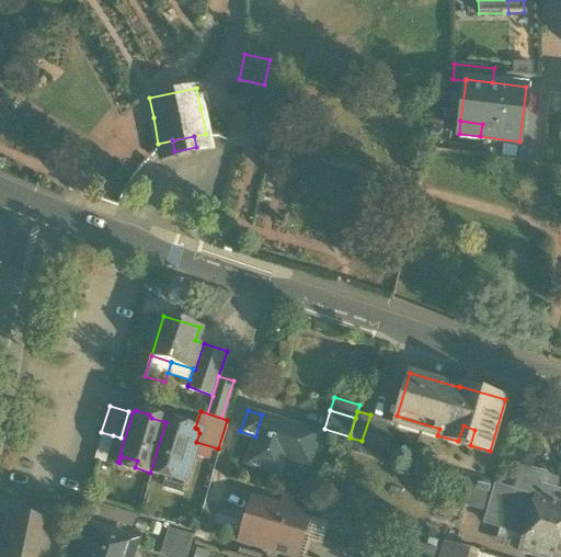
[(318,432),(262,415),(255,436),(247,462),(268,469),(277,443),(310,454),(318,432)]
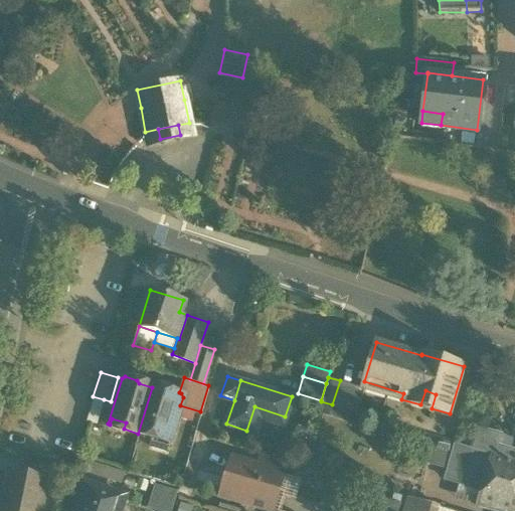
[(363,387),(340,380),(332,404),(355,411),(363,387)]
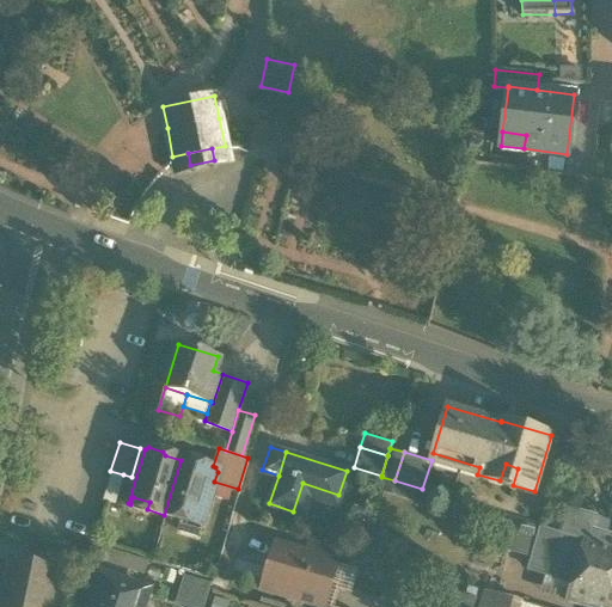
[(196,465),(181,460),(164,515),(182,520),(184,513),(201,517),(199,525),(201,525),(214,482),(218,472),(215,467),(213,466),(200,463),(196,465)]
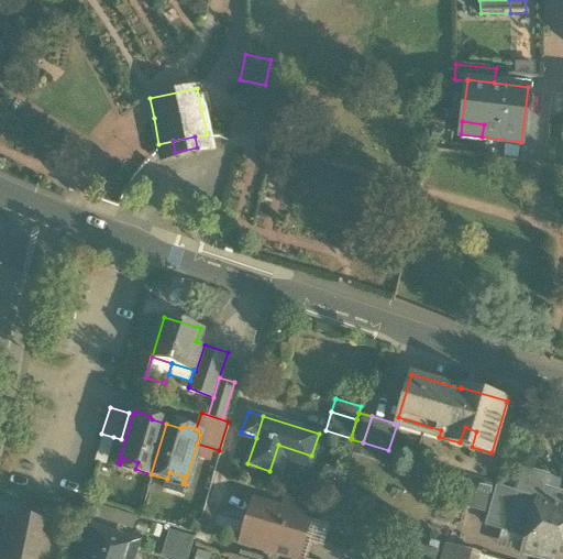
[(504,456),(520,461),(528,433),(512,428),(504,456)]
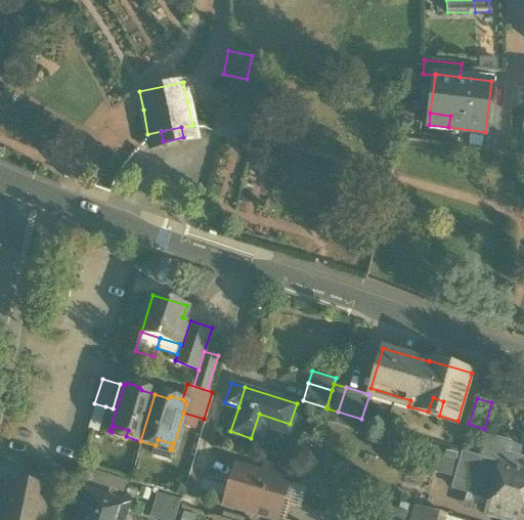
[(105,406),(94,403),(88,427),(98,430),(105,406)]
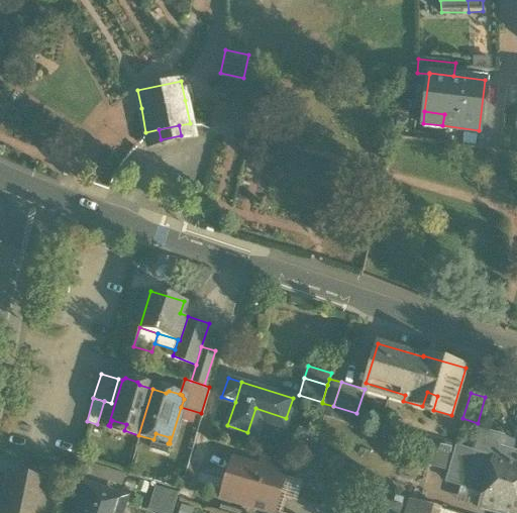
[(496,454),(510,458),(513,449),(498,444),(502,433),(481,427),(474,447),(496,454)]
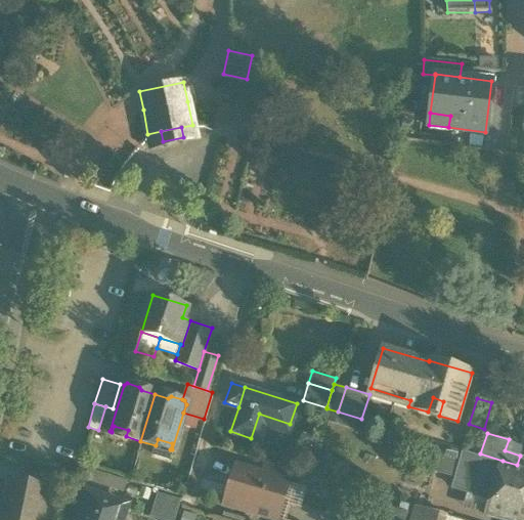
[(454,475),(462,448),(435,440),(428,467),(454,475)]
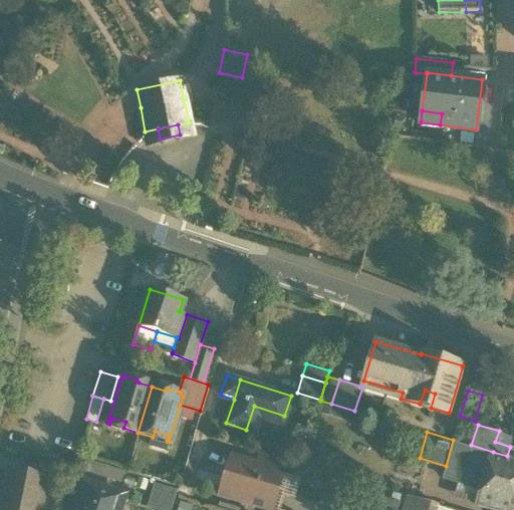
[(457,481),(482,488),(493,452),(471,445),(453,440),(446,466),(442,477),(457,481)]
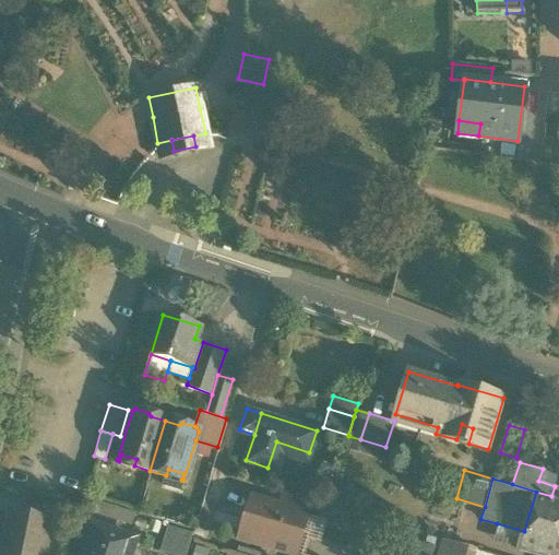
[(282,489),(277,505),(306,514),(309,515),(314,498),(282,489)]
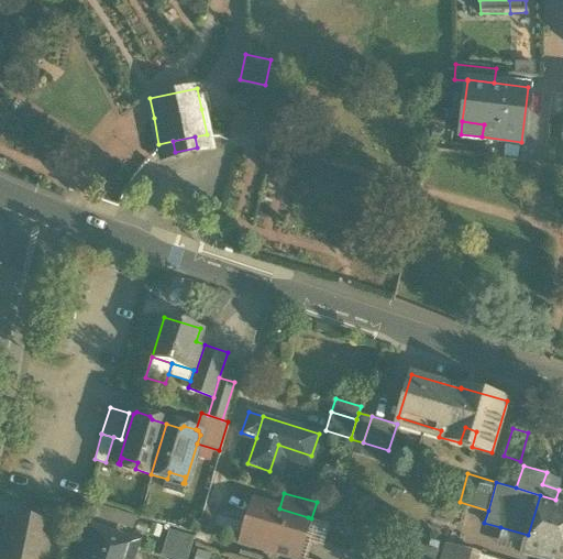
[(554,558),(559,558),(562,548),(562,502),(555,500),(540,495),(528,535),(523,549),(554,558)]
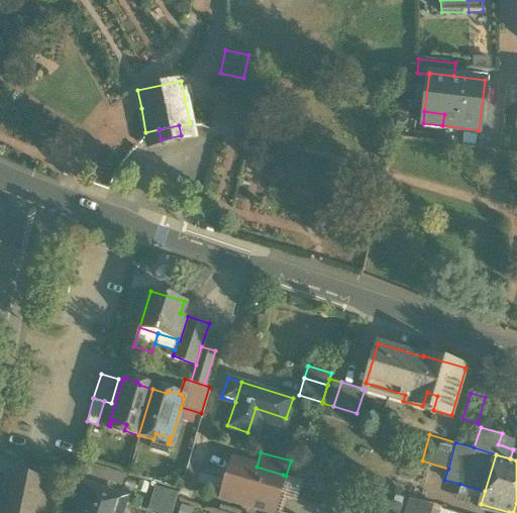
[(222,495),(273,510),(283,475),(256,467),(233,459),(222,495)]
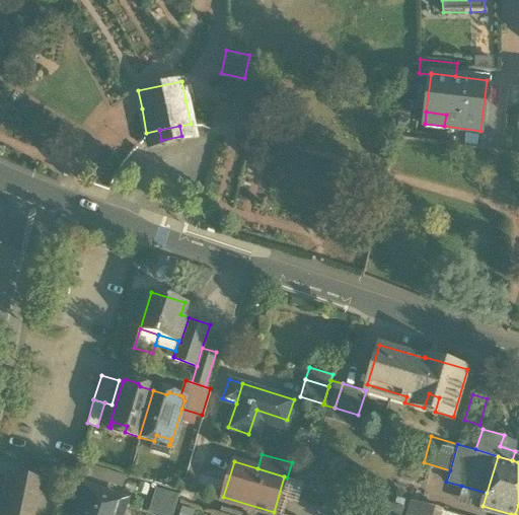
[(50,484),(52,484),(55,466),(31,462),(28,476),(51,482),(50,484)]
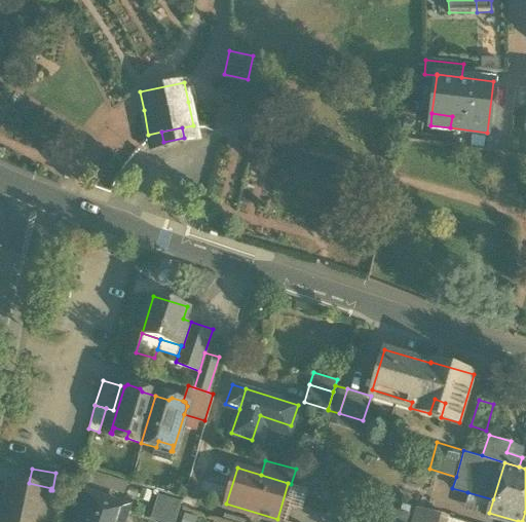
[(43,521),(50,490),(51,488),(29,483),(10,479),(0,521),(43,521)]
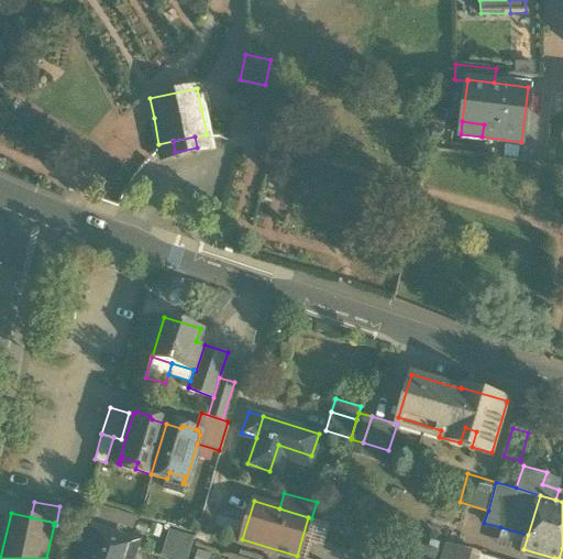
[(329,523),(311,518),(308,517),(297,556),(306,558),(307,558),(312,540),(322,544),(329,523)]
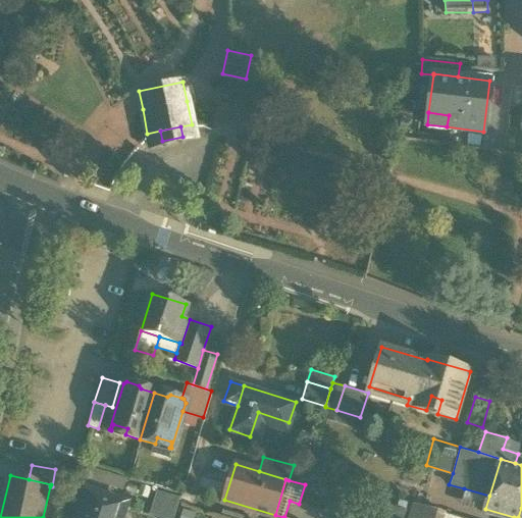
[(149,516),(157,517),(173,517),(181,493),(158,486),(149,516)]
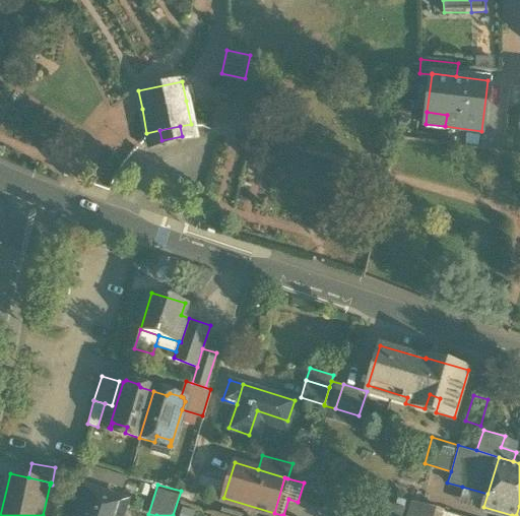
[(459,500),(483,507),(488,494),(462,487),(459,500)]
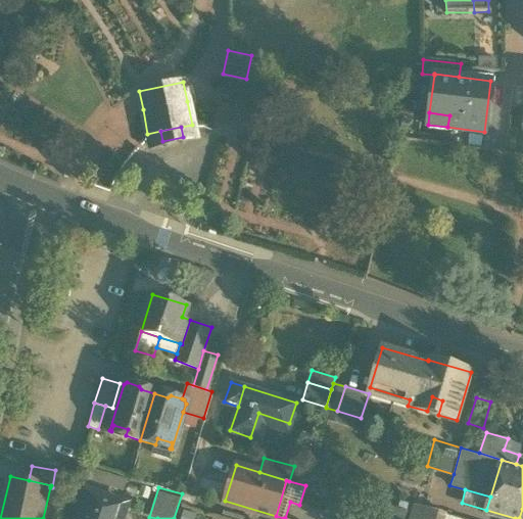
[(120,518),(125,504),(88,491),(79,518),(120,518)]
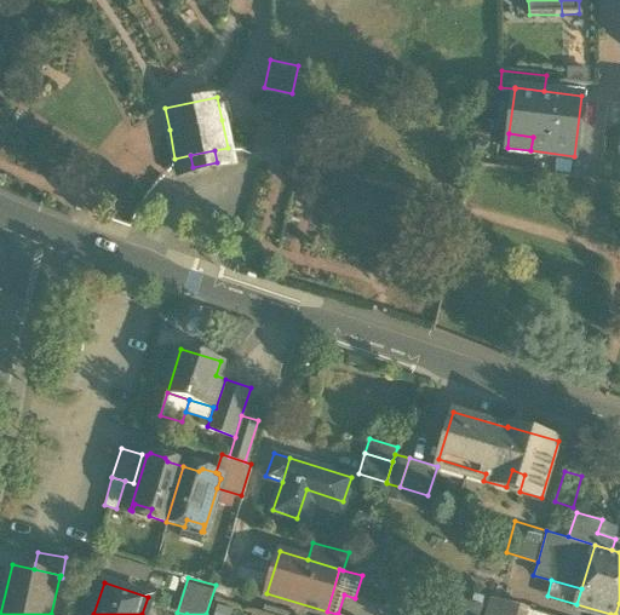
[(451,614),(452,614),(480,614),(483,603),(455,596),(451,614)]
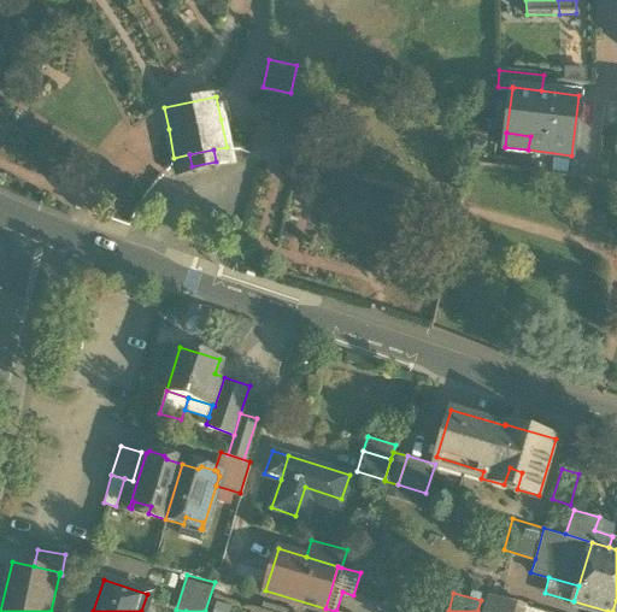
[(482,611),(513,611),(517,601),(512,599),(489,593),(482,611)]
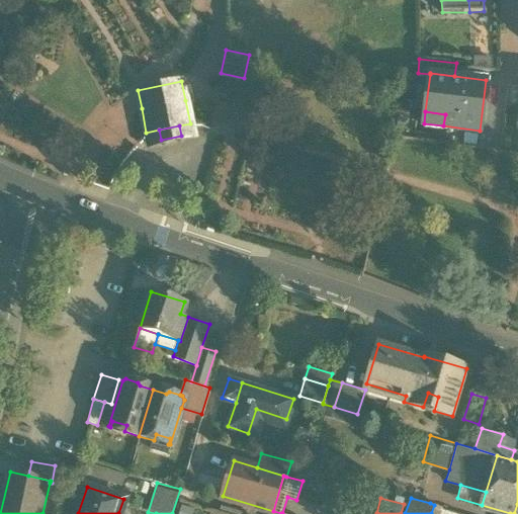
[(192,513),(194,508),(181,503),(177,513),(192,513)]
